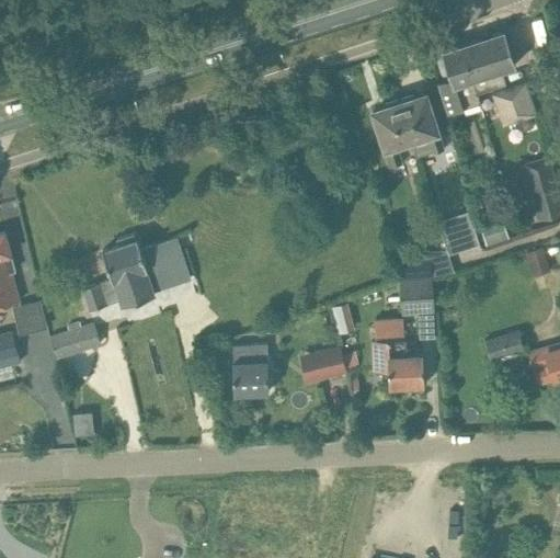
[(468,66),(477,94),(503,86),(499,72),(514,67),(503,33),(461,46),(468,66)]
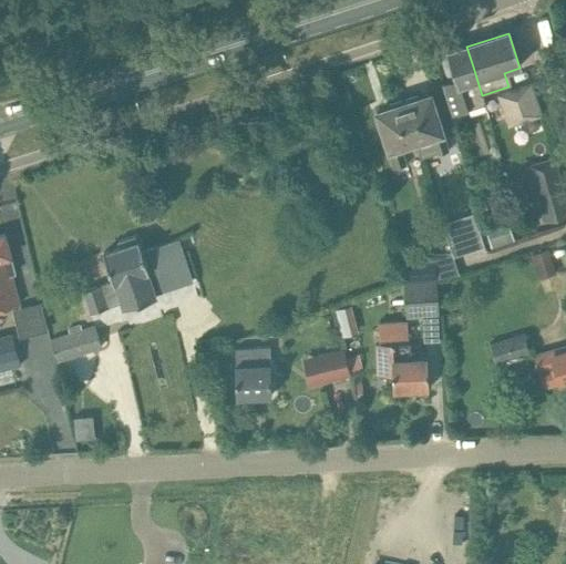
[(485,106),(482,95),(473,67),(466,47),(448,53),(456,82),(441,86),(452,118),(485,106)]
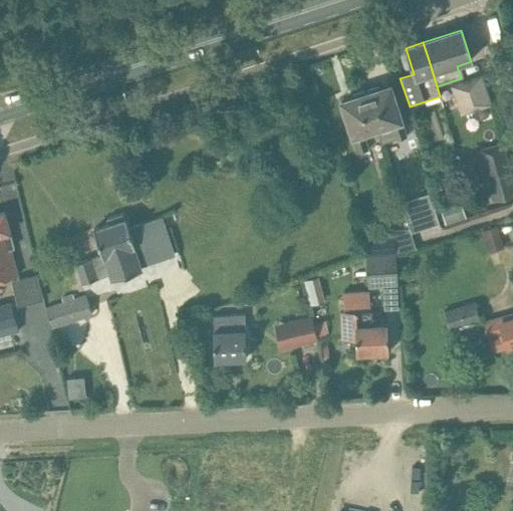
[(491,106),(481,77),(451,87),(460,116),(491,106)]
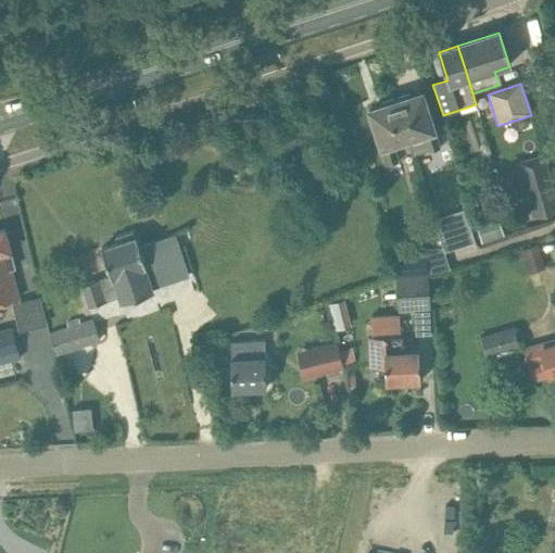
[(408,96),(394,101),(407,140),(423,136),(429,153),(439,150),(421,95),(410,99),(408,96)]
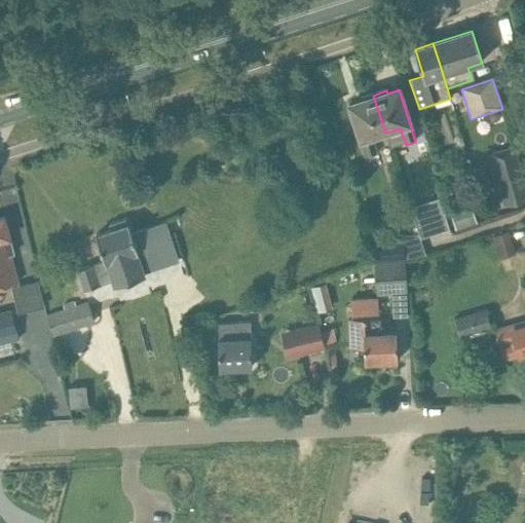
[(371,138),(385,133),(373,96),(360,100),(361,102),(349,105),(366,158),(376,154),(371,138)]
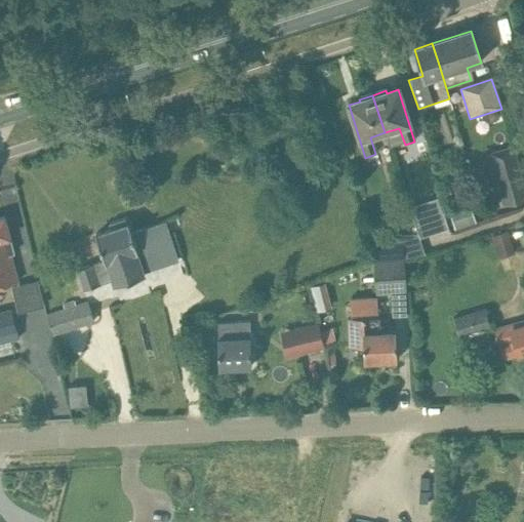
[(523,202),(523,194),(512,149),(490,155),(505,208),(523,202)]
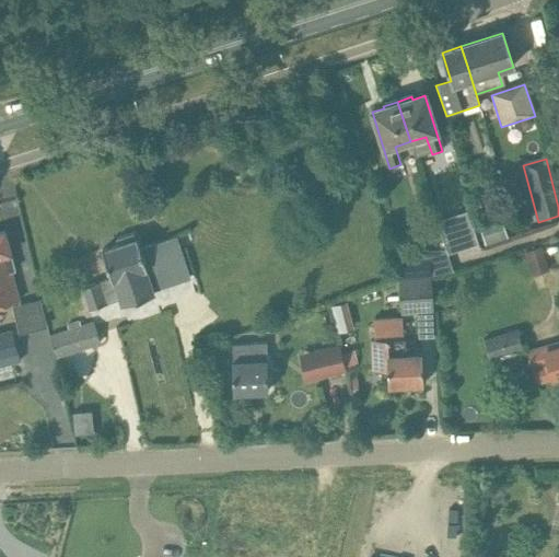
[(435,223),(444,252),(446,257),(478,246),(467,213),(435,223)]
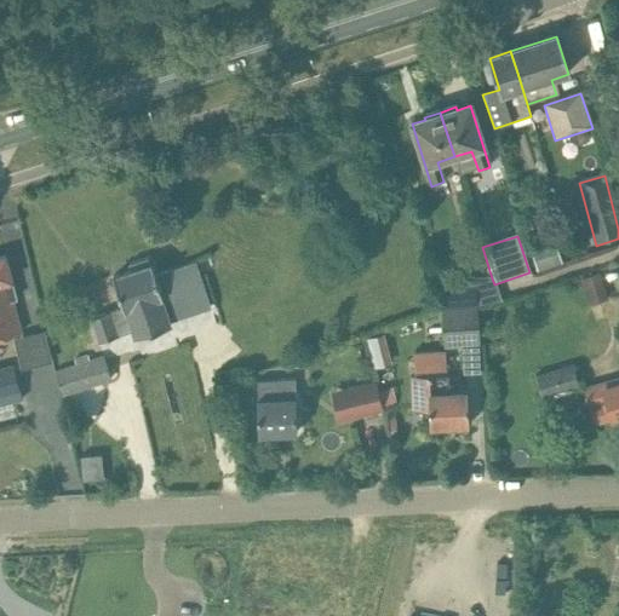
[(555,245),(531,253),(538,274),(562,265),(555,245)]
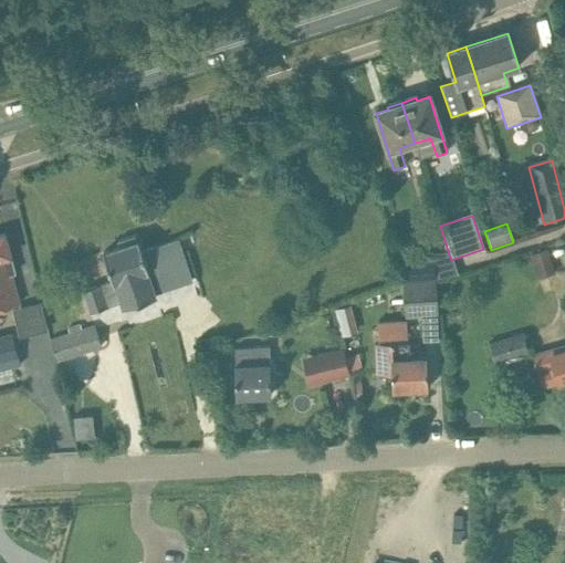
[(0,311),(14,306),(18,304),(10,275),(14,274),(4,236),(0,237),(0,311)]
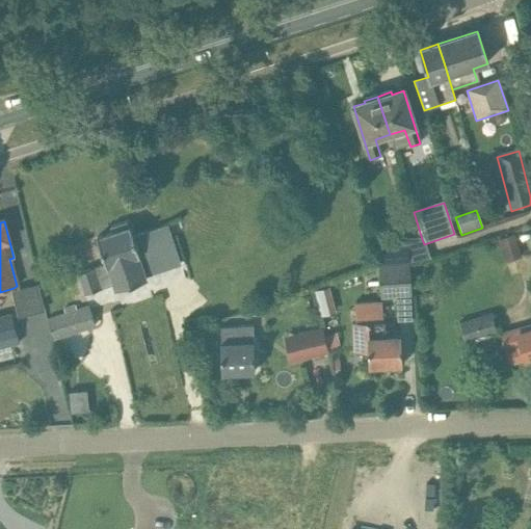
[(167,227),(133,237),(130,228),(97,239),(106,266),(94,270),(77,275),(84,296),(144,275),(179,265),(167,227)]
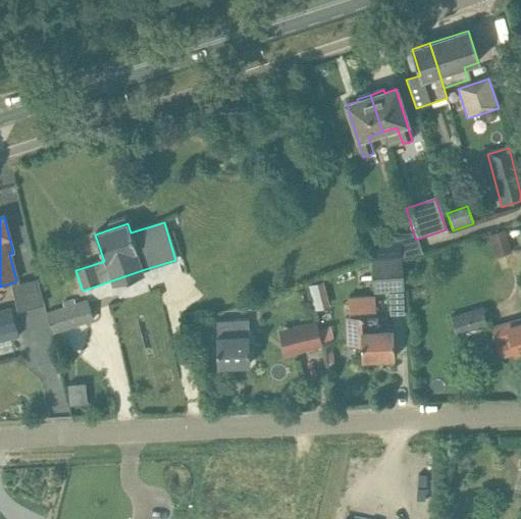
[(490,237),(498,257),(515,251),(508,229),(490,237)]
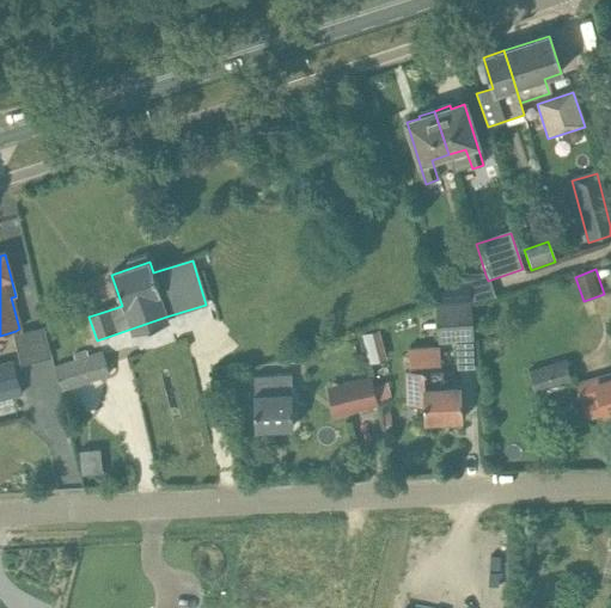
[(469,284),(434,287),(435,309),(470,307),(469,284)]
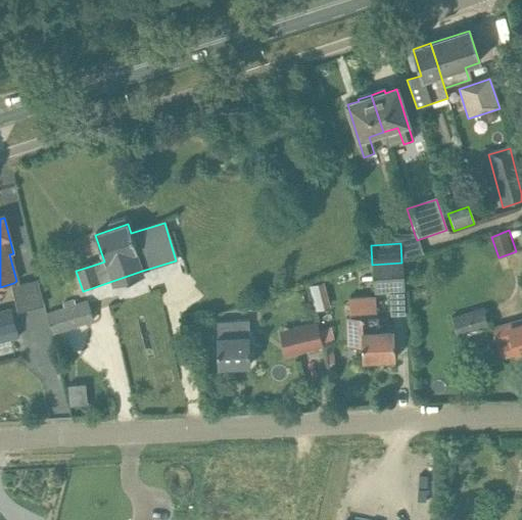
[(401,263),(372,265),(375,295),(404,293),(401,263)]
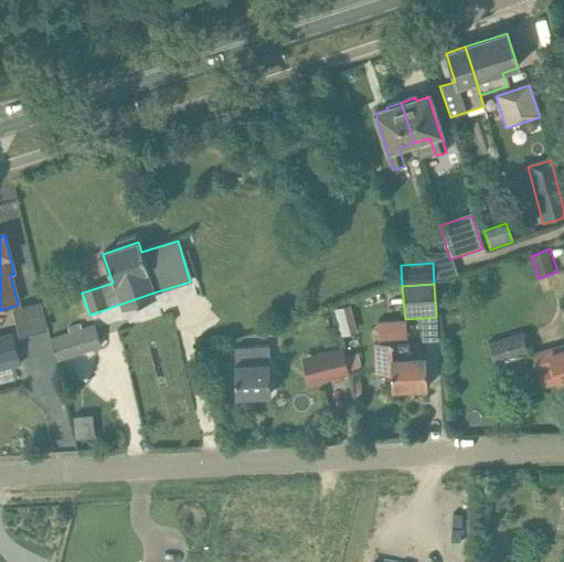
[(338,335),(358,331),(353,306),(333,309),(338,335)]
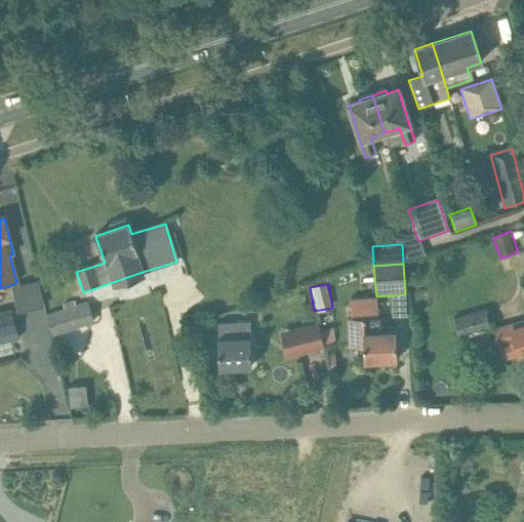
[(379,319),(377,319),(376,299),(349,300),(351,320),(347,320),(349,349),(363,348),(363,363),(396,362),(395,332),(380,333),(379,319)]
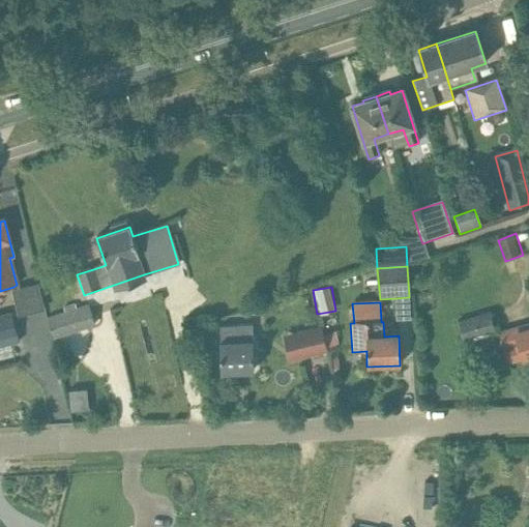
[(94,326),(88,306),(76,311),(75,305),(63,310),(64,314),(47,320),(53,340),(94,326)]
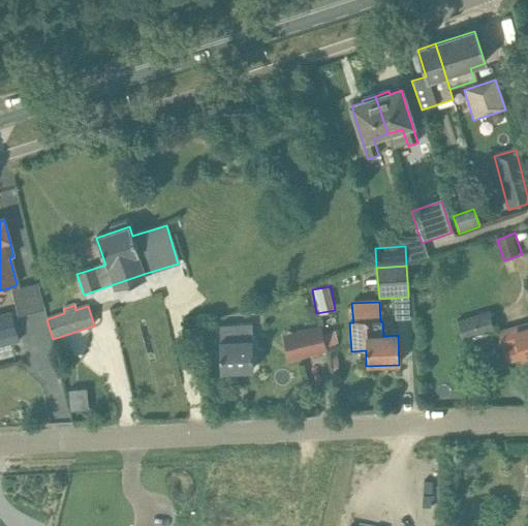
[(22,308),(0,313),(0,335),(7,334),(5,328),(26,322),(22,308)]
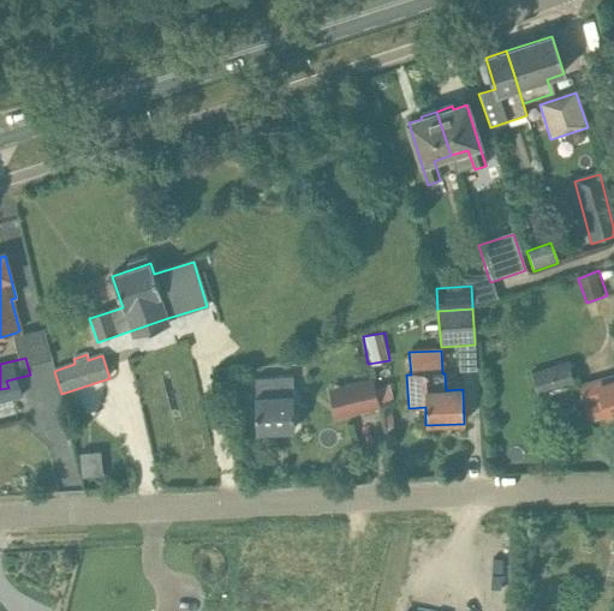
[(568,365),(530,375),(536,396),(574,385),(568,365)]
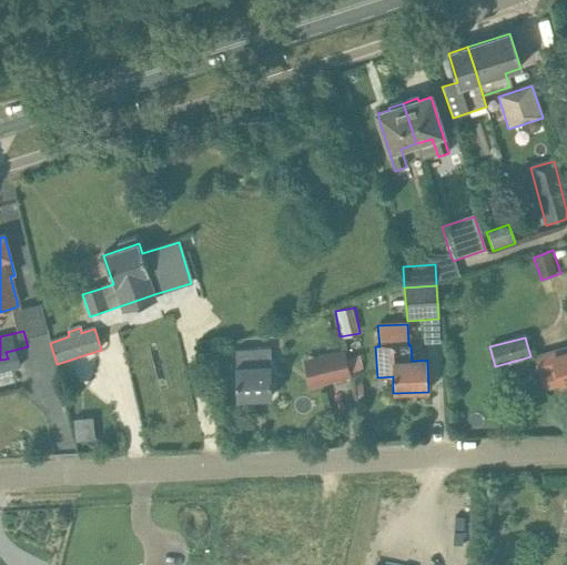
[(272,399),(269,350),(235,351),(235,369),(234,369),(236,400),(251,399),(254,403),(264,403),(266,399),(272,399)]
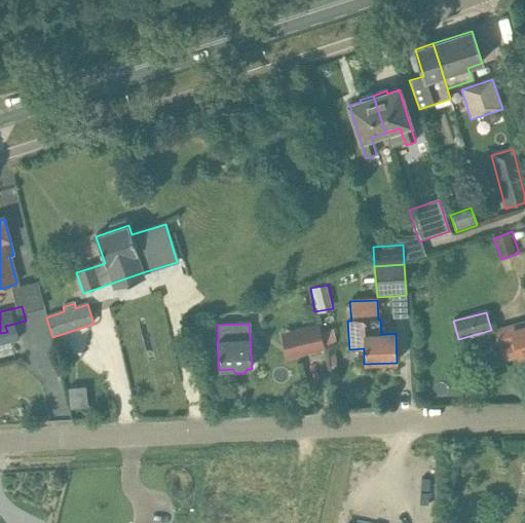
[(524,355),(524,328),(523,324),(495,331),(503,361),(524,355)]
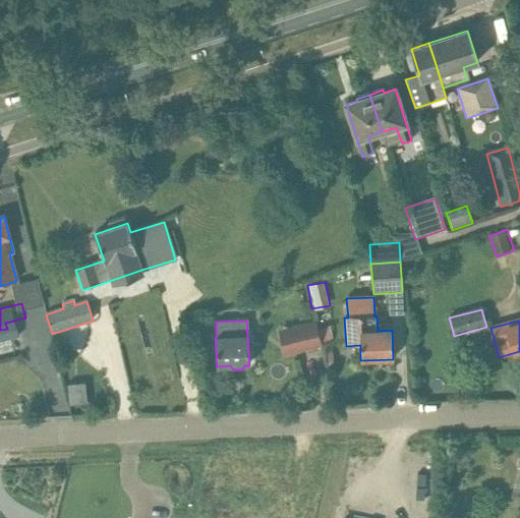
[(315,325),(280,333),(285,356),(322,347),(315,325)]
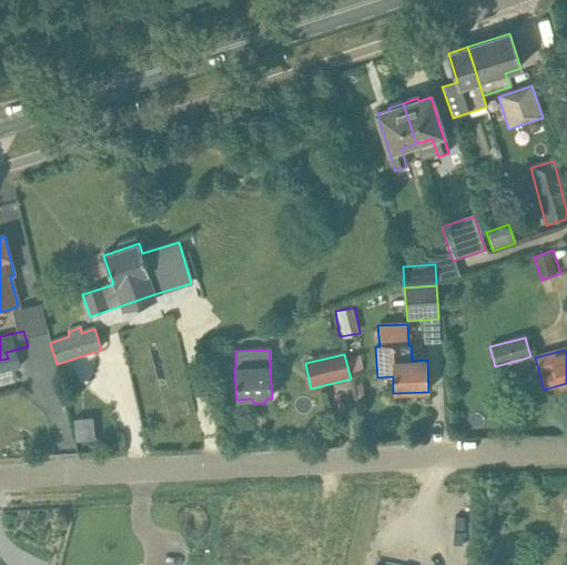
[(76,442),(95,441),(94,420),(74,420),(76,442)]
